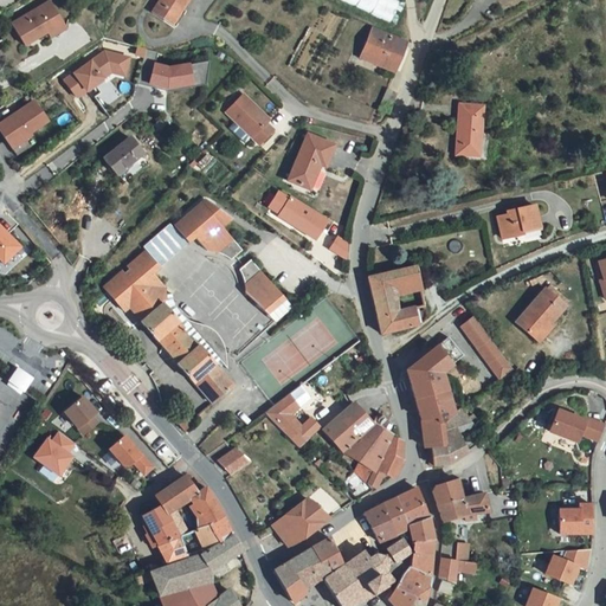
[(58,0),(37,0),(15,13),(28,36),(47,24),(44,18),(57,10),(56,7),(60,4),(58,0)]
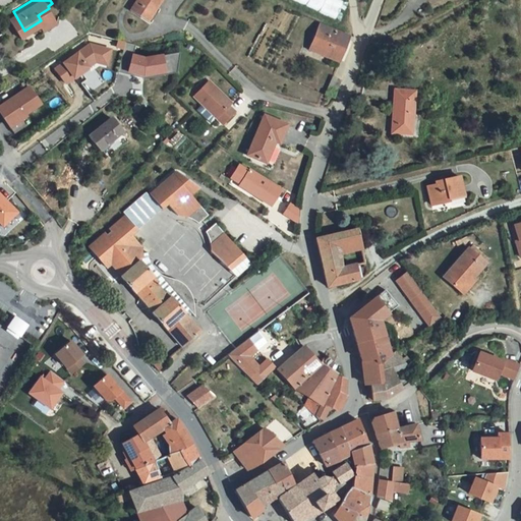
[(142,0),(140,4),(154,12),(160,0),(142,0)]
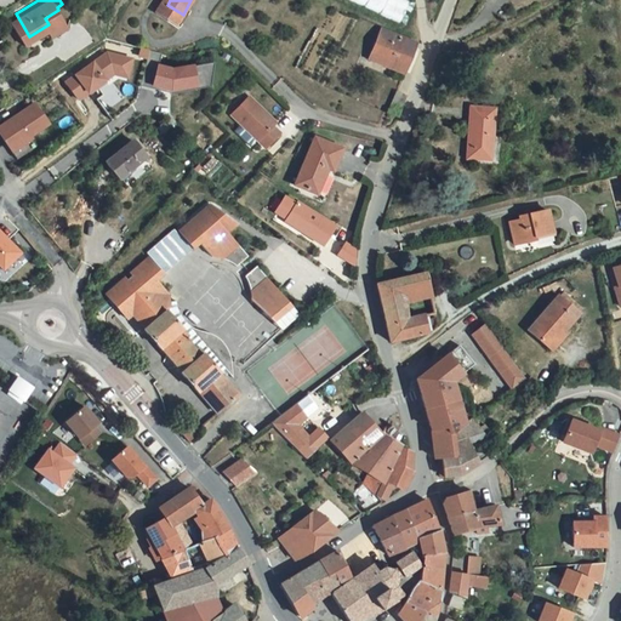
[(191,0),(183,15),(189,18),(200,0),(191,0)]
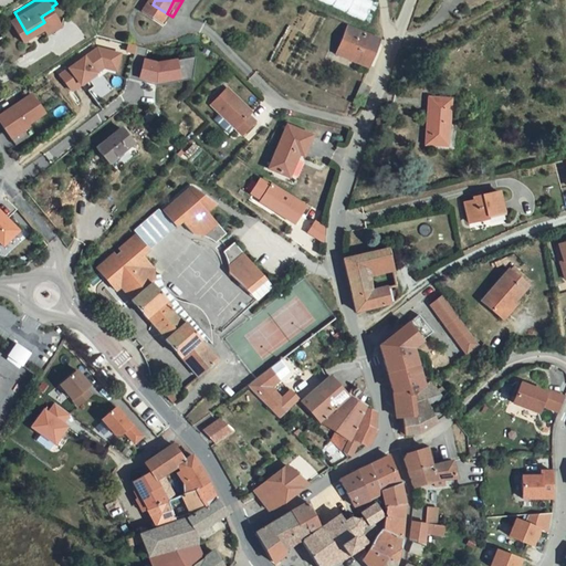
[(318,0),(366,20),(374,1),(370,0),(318,0)]
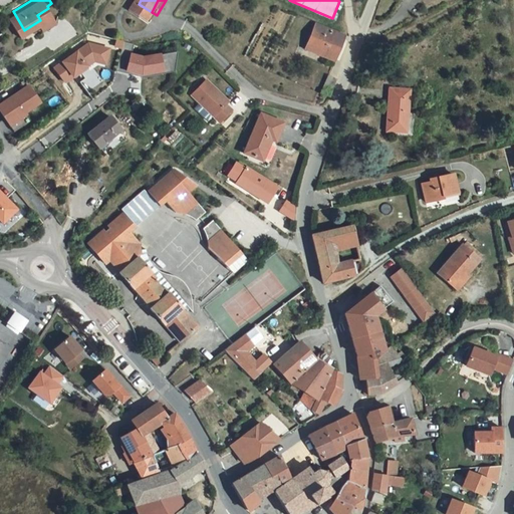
[(56,9),(51,3),(47,6),(48,8),(37,15),(40,20),(42,23),(54,16),(56,9)]
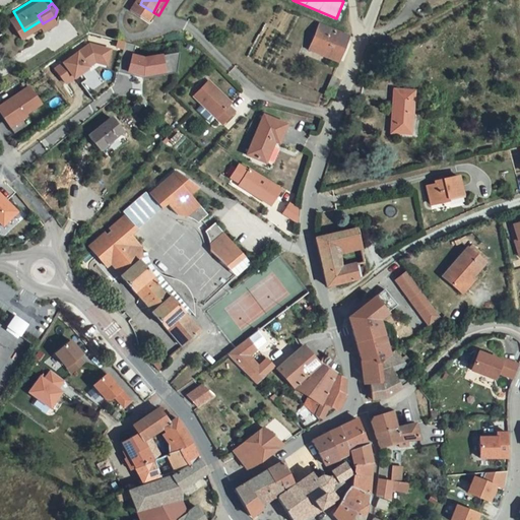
[(349,35),(347,35),(322,22),(311,50),(337,62),(349,35)]
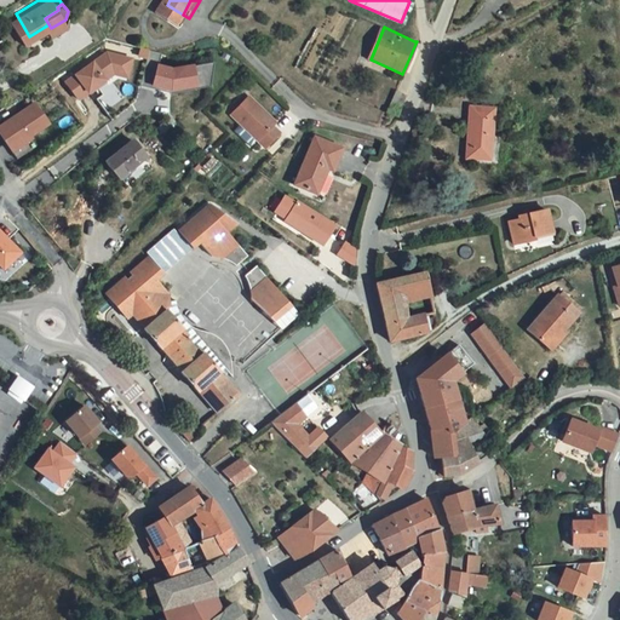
[(113,38),(68,72),(80,89),(120,59),(125,61),(130,42),(113,38)]
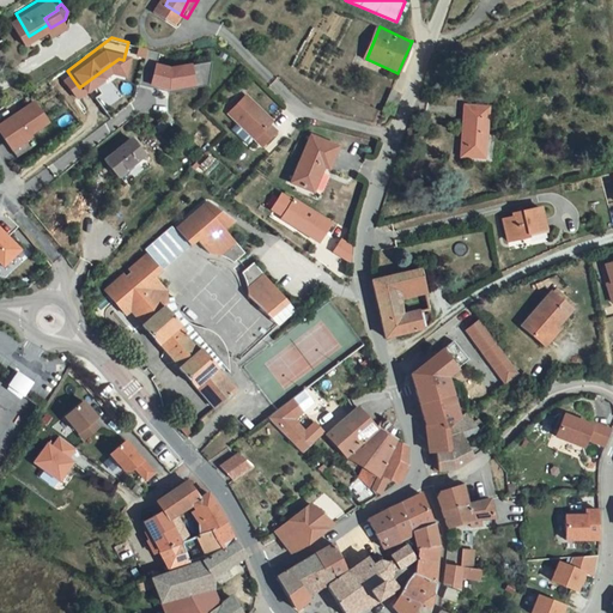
[(163,47),(150,47),(143,72),(173,80),(204,77),(200,56),(173,60),(161,59),(163,47)]
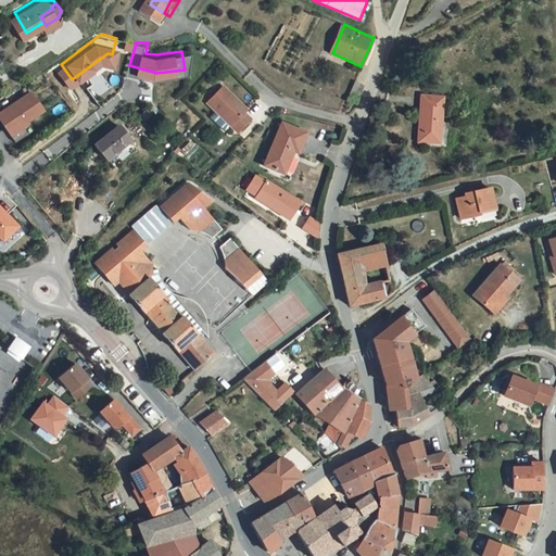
[(196,49),(181,51),(185,70),(191,68),(196,49)]
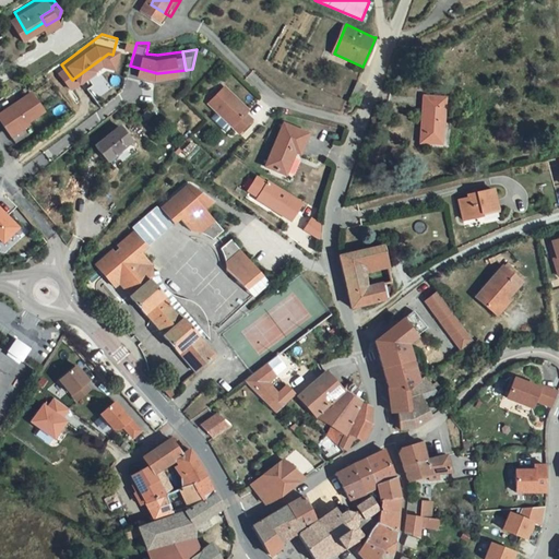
[(357,96),(360,98),(371,78),(365,74),(357,96)]
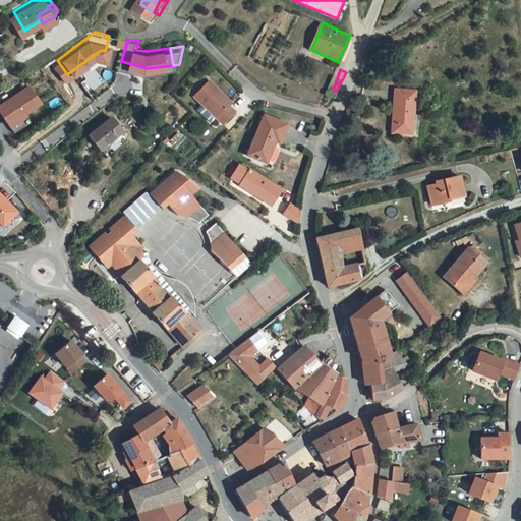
[(232,92),(211,72),(196,88),(223,112),(233,100),(229,96),(232,92)]
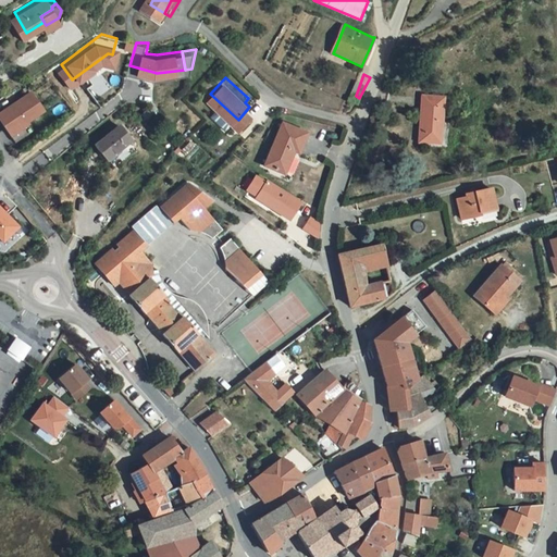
[(359,98),(366,100),(373,78),(370,77),(359,98)]
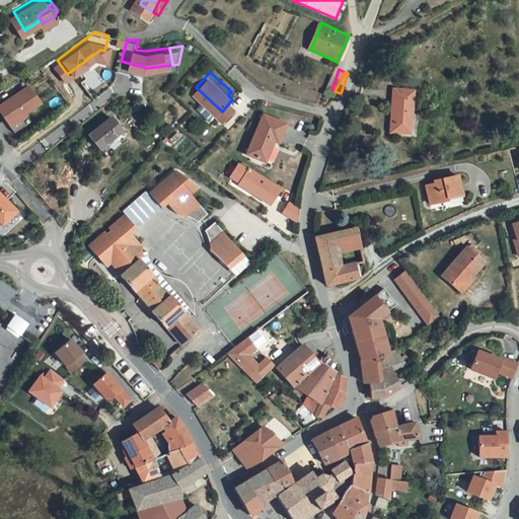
[(34,76),(3,98),(21,123),(38,112),(31,103),(47,92),(34,76)]
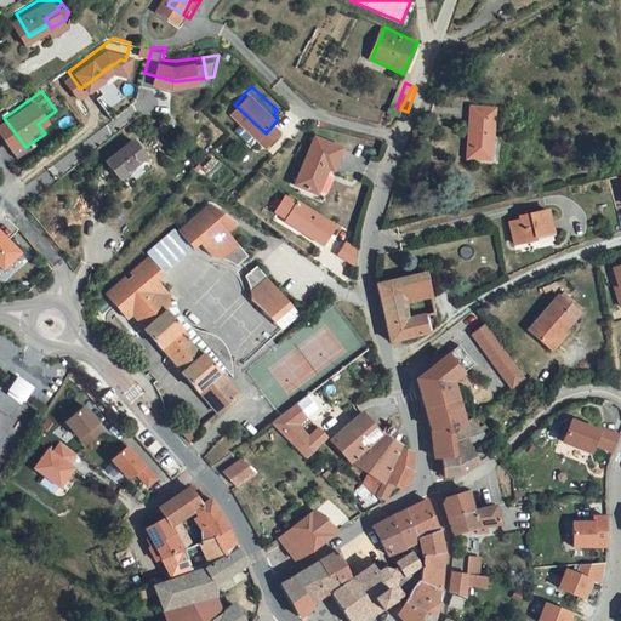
[(478,157),(502,157),(505,117),(506,103),(482,103),(478,157)]
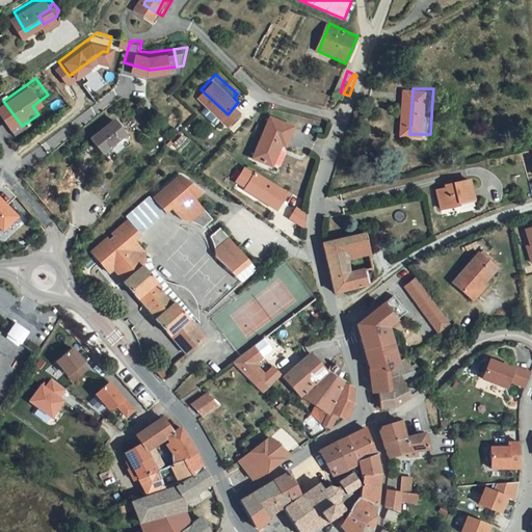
[(96,129),(106,143),(128,125),(116,111),(96,129)]
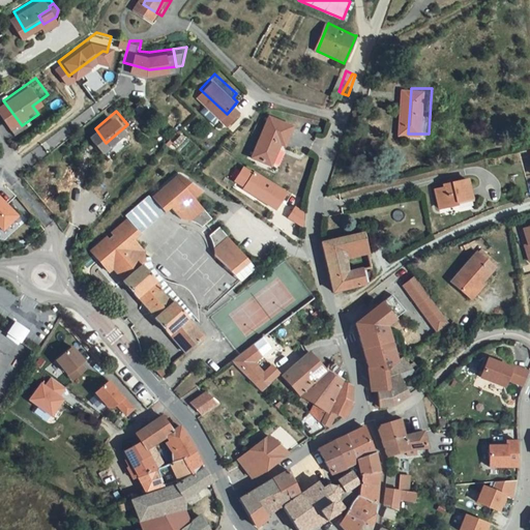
[(275,121),(258,160),(276,169),(286,148),(291,150),(299,131),(275,121)]
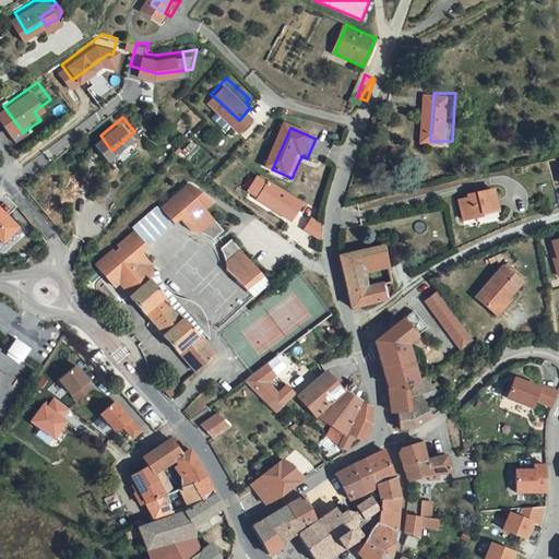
[(182,179),(158,204),(173,221),(178,215),(201,192),(189,180),(188,179),(187,179),(185,178),(183,179),(182,179)]
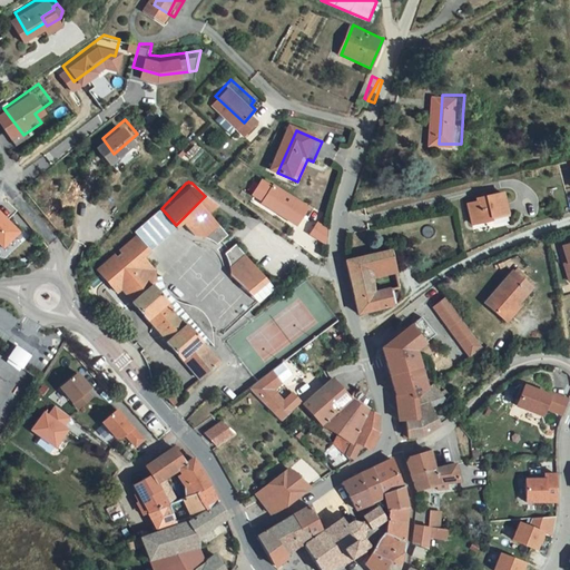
[(277,186),(266,204),(301,226),(312,208),(277,186)]
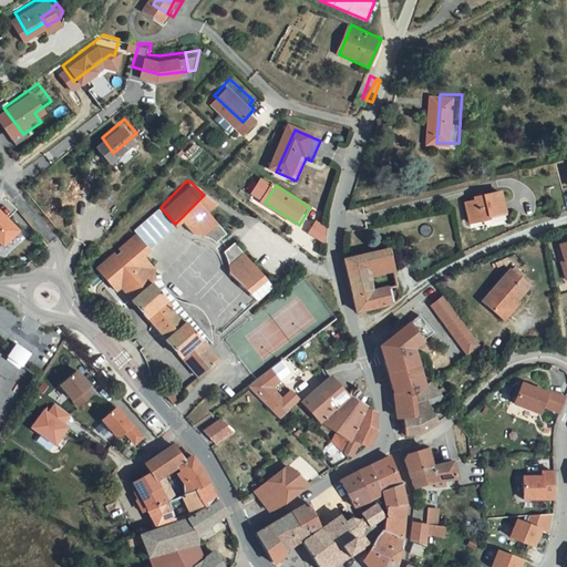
[(475,196),(475,199),(466,202),(471,222),(490,217),(490,214),(506,210),(501,191),(475,196)]
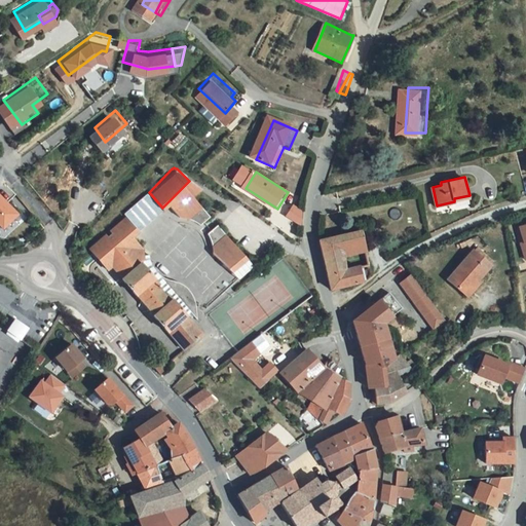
[(189,181),(167,202),(179,215),(181,214),(182,213),(183,213),(184,213),(186,213),(188,213),(189,214),(190,215),(191,216),(196,223),(205,214),(189,195),(197,188),(189,181)]
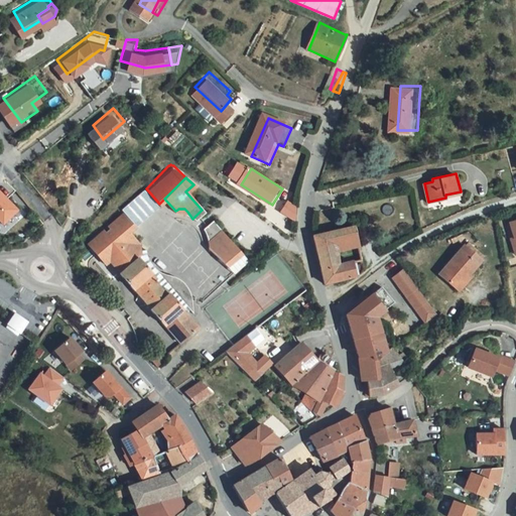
[(0,188),(6,198),(14,191),(7,183),(0,188)]
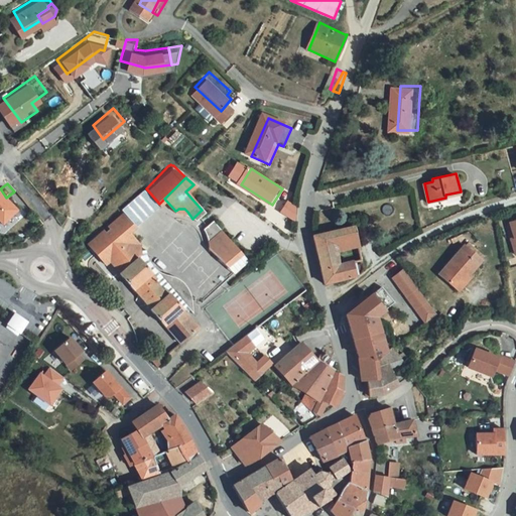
[(159,205),(144,189),(123,210),(137,226),(159,205)]
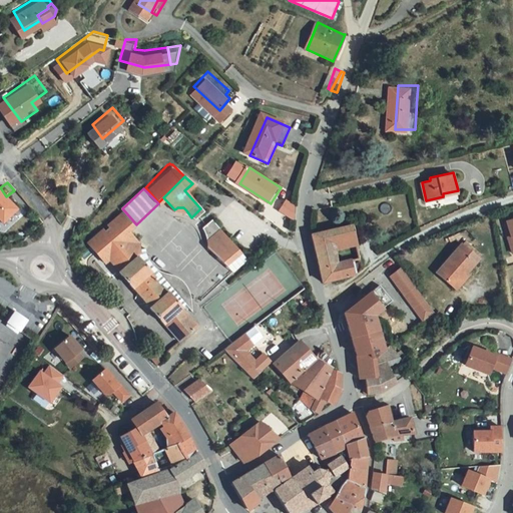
[(0,193),(0,223),(16,211),(0,193)]
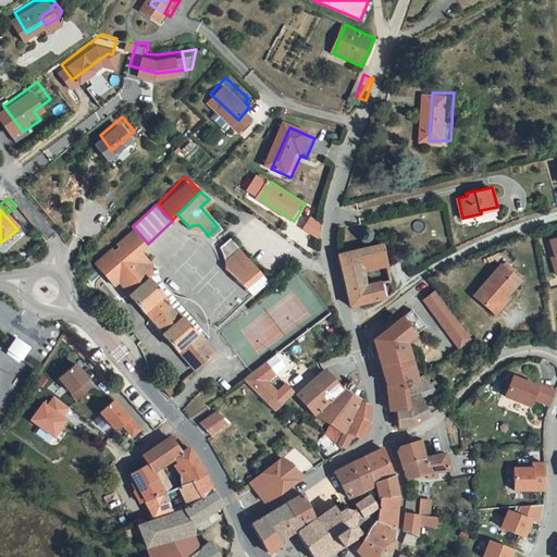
[(319,222),(309,217),(301,227),(318,239),(319,222)]
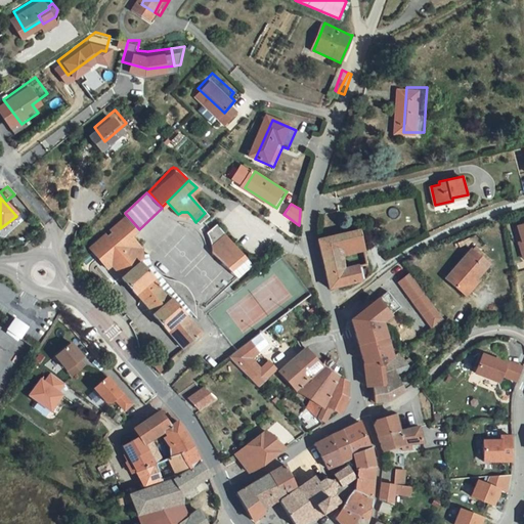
[(141,234),(124,214),(94,243),(92,241),(88,245),(87,245),(86,247),(86,249),(95,259),(106,272),(113,268),(125,281),(138,297),(139,296),(156,315),(155,316),(167,332),(169,331),(173,336),(171,337),(184,352),(202,335),(189,320),(191,318),(193,320),(194,320),(195,317),(195,312),(195,309),(194,306),(192,302),(189,299),(187,298),(184,296),(182,295),(179,294),(174,294),(172,294),(169,293),(166,290),(164,287),(163,284),(164,279),(164,276),(165,276),(165,275),(165,270),(165,268),(163,264),(161,261),(159,259),(155,257),(153,256),(151,256),(149,255),(144,255),(143,255),(144,248),(136,238),(141,234)]
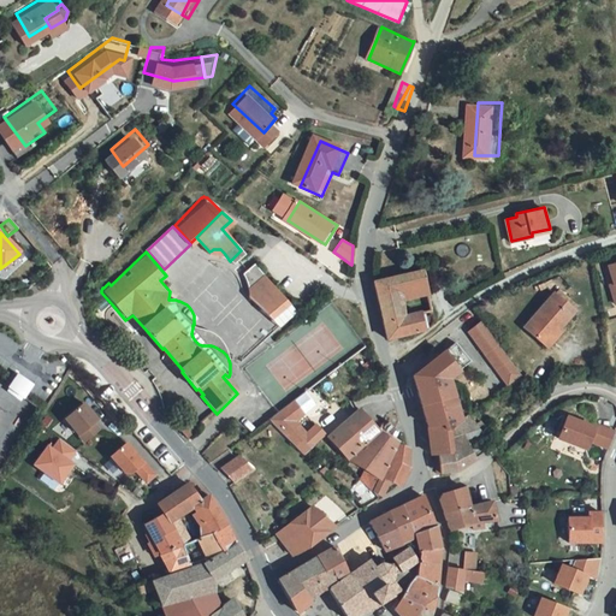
[(246,296),(265,279),(252,265),(241,274),(244,278),(246,280),(247,284),(248,288),(247,291),(246,294),(246,296)]
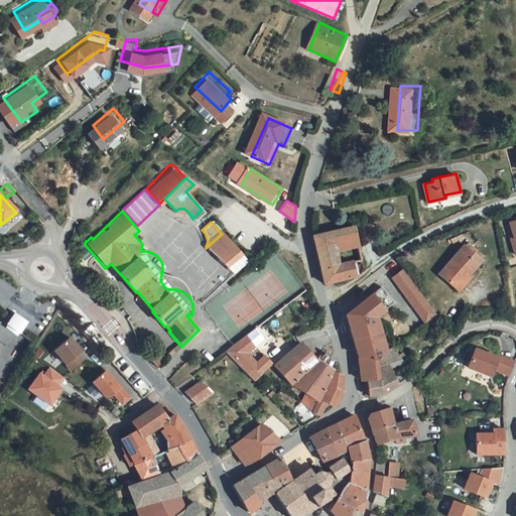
[(320,237),(321,248),(338,245),(362,240),(359,229),(320,237)]
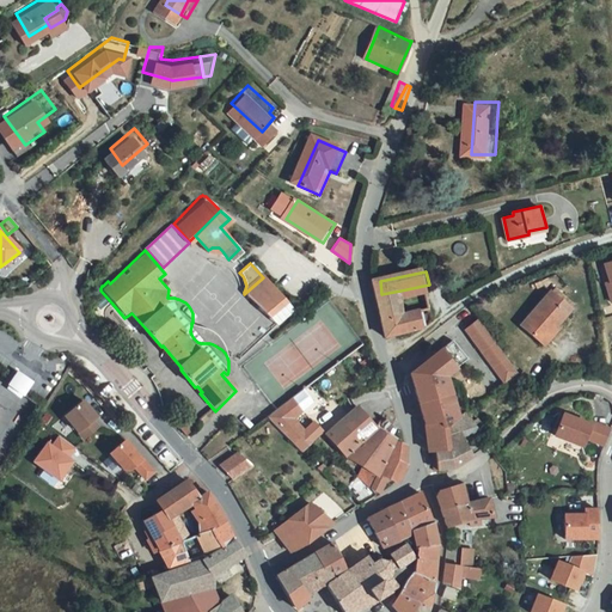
[(270,323),(289,306),(263,277),(244,294),(270,323)]
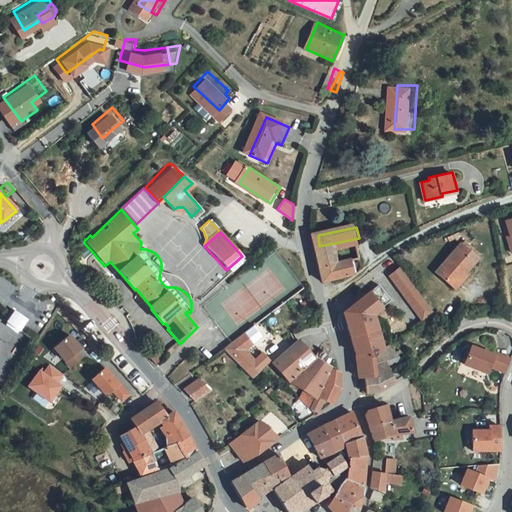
[(336,251),(360,246),(359,238),(335,243),(336,251)]
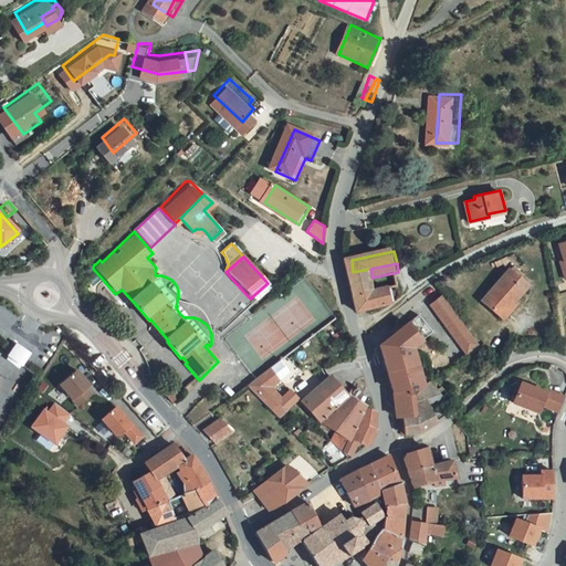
[(358,294),(375,291),(371,278),(370,269),(353,272),(355,282),(358,294)]
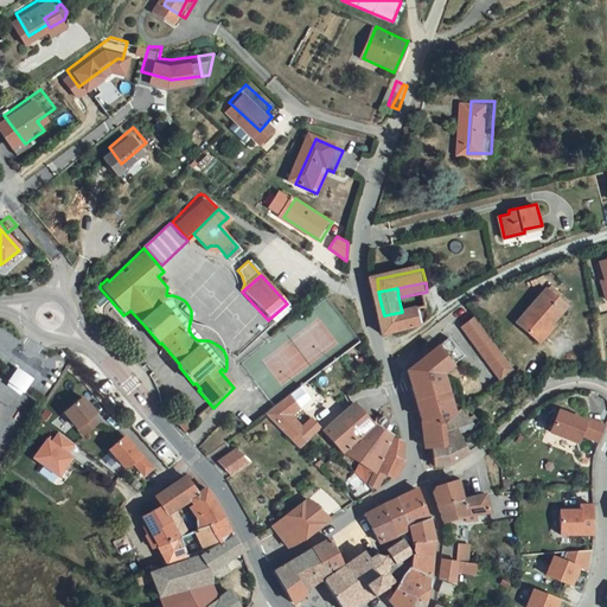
[(524,325),(545,343),(574,307),(554,291),(524,325)]
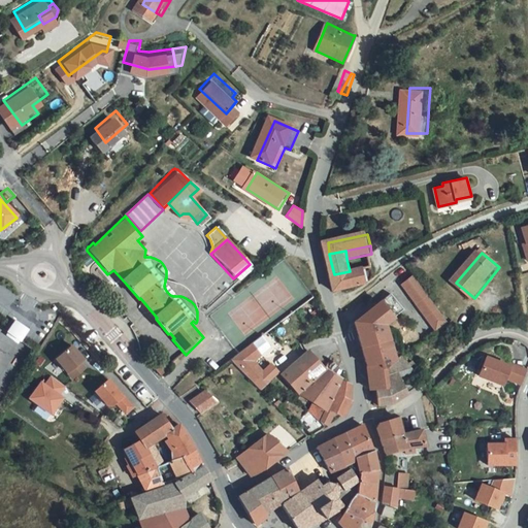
[(338,290),(368,284),(365,270),(364,269),(350,271),(334,274),(338,290)]
